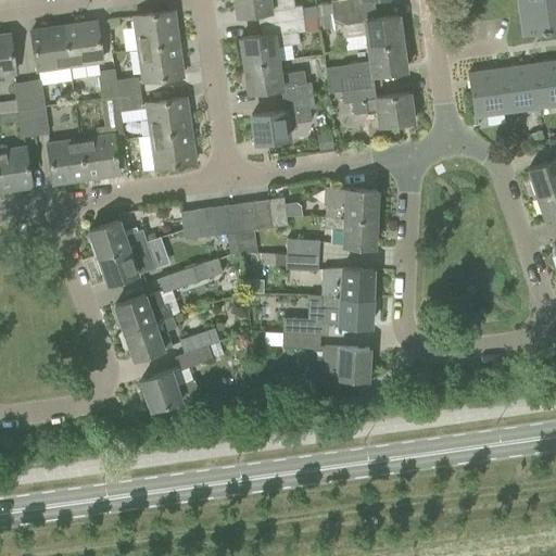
[(269,11),(272,22),(303,17),(302,4),(294,5),(292,0),(235,0),(238,16),(269,11)]
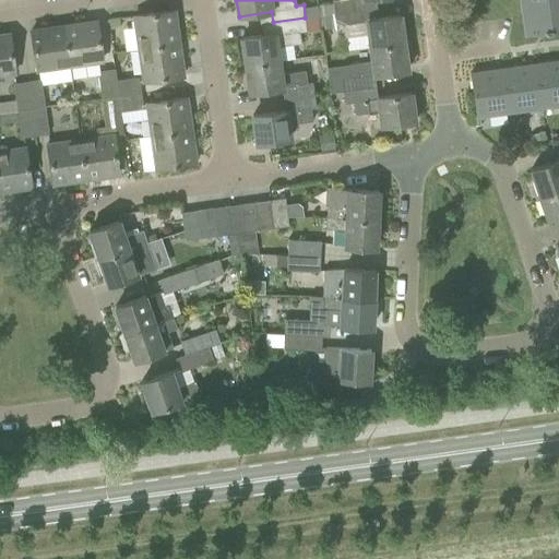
[(332,0),(333,3),(334,14),(364,10),(361,0),(332,0)]
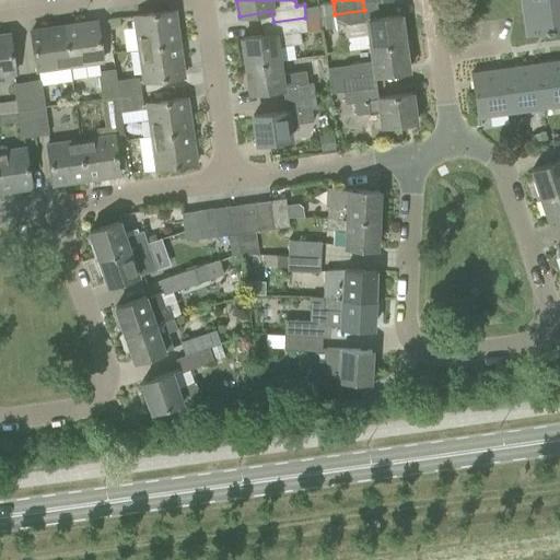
[(559,0),(521,0),(526,33),(552,30),(552,27),(559,26),(559,0)]
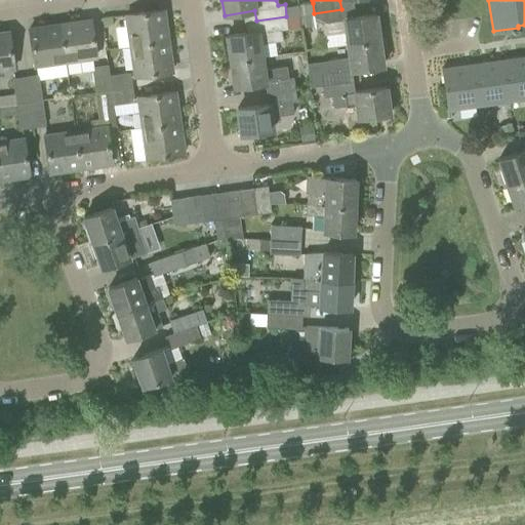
[(131,46),(168,40),(163,9),(126,14),(131,46)]
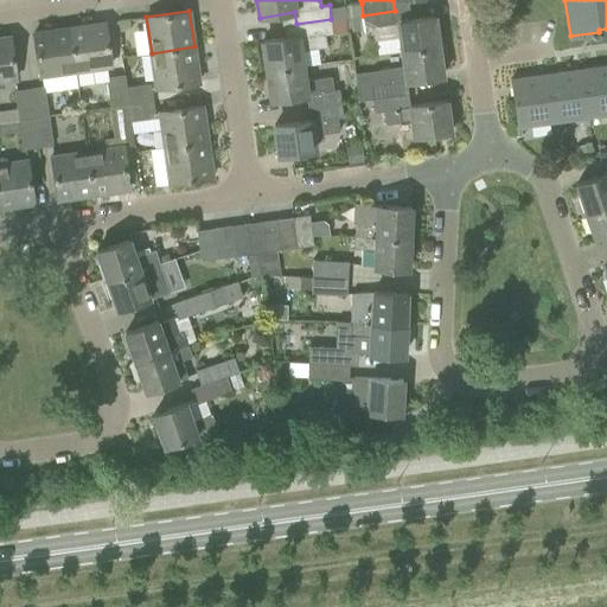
[(400,37),(402,52),(439,46),(434,17),(397,21),(395,11),(363,16),(364,29),(371,27),(374,40),(400,37)]
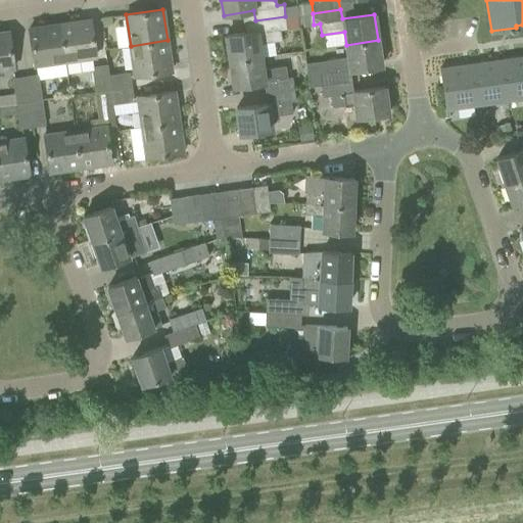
[(226,35),(230,61),(262,56),(259,44),(282,40),(280,29),(287,29),(285,16),(255,20),(256,30),(226,35)]
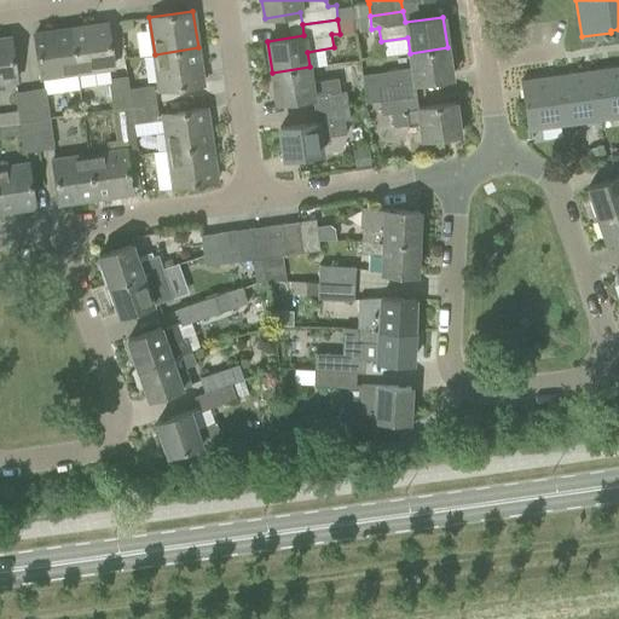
[(77,73),(80,71),(114,67),(108,23),(71,29),(77,73)]
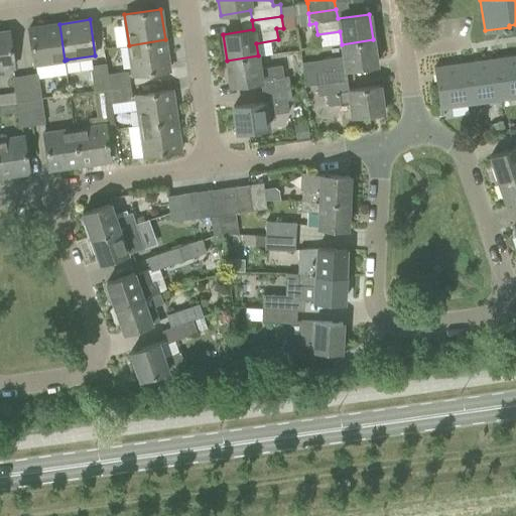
[(65,60),(59,24),(29,28),(34,65),(65,60)]
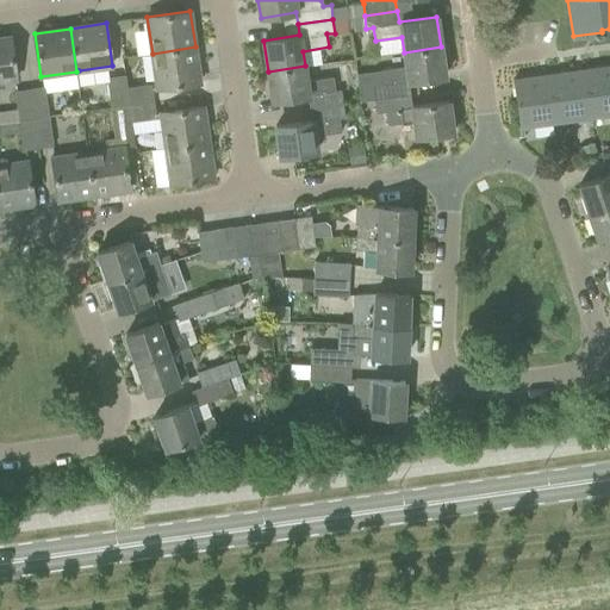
[(0,38),(0,81),(17,79),(11,37),(0,38)]
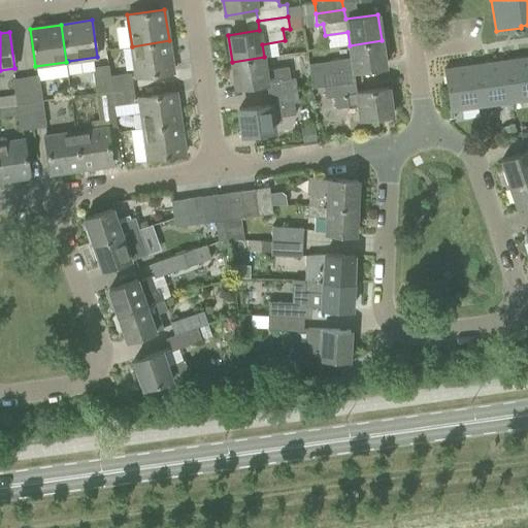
[(169,40),(132,46),(136,77),(173,71),(169,40)]
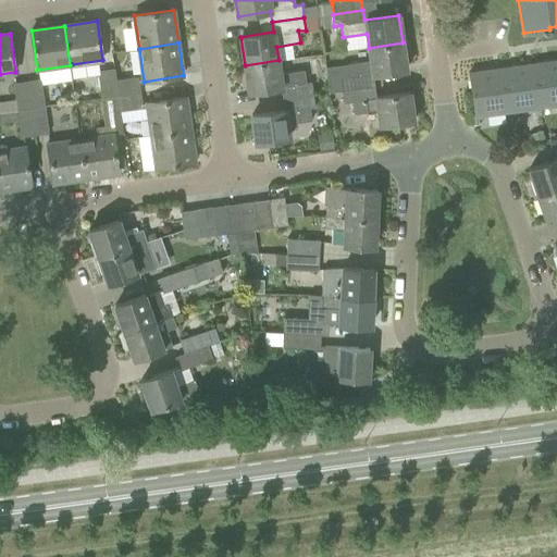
[(339,77),(342,91),(374,86),(373,75),(407,70),(403,42),(369,48),(371,61),(342,65),(344,76),(339,77)]
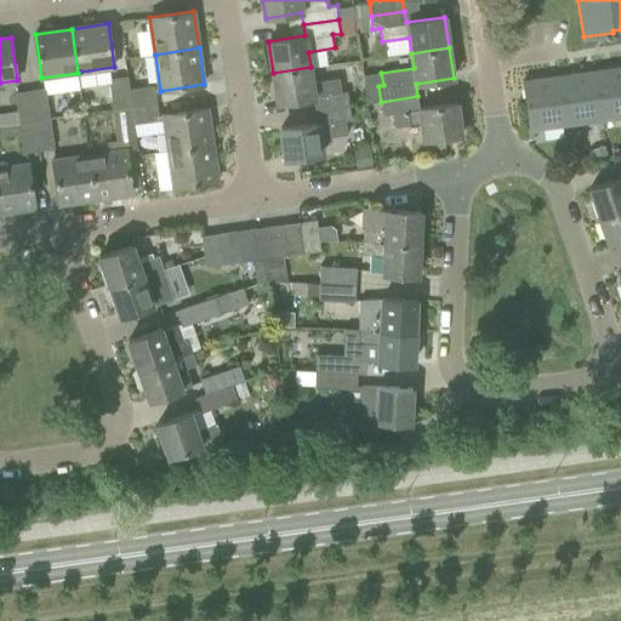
[(273,73),(277,103),(313,98),(315,110),(349,106),(347,91),(341,92),(340,78),(313,81),(311,67),(273,73)]
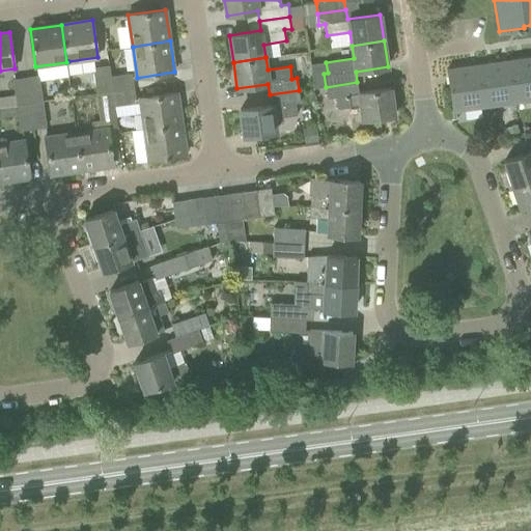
[(530,57),(509,61),(515,102),(530,100),(530,57)]
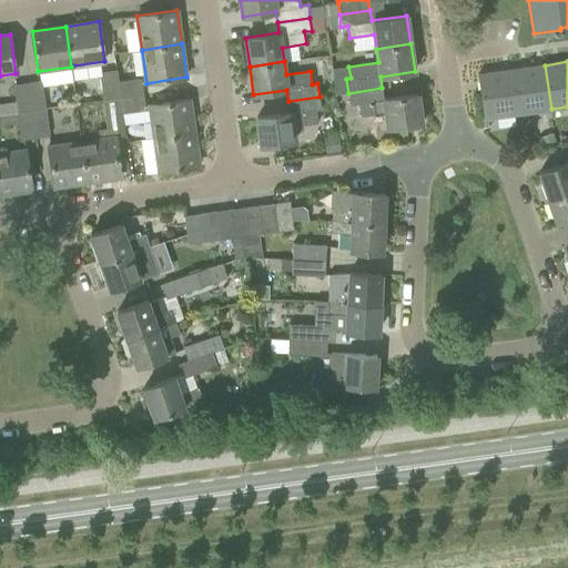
[(511,70),(518,114),(551,109),(545,66),(511,70)]
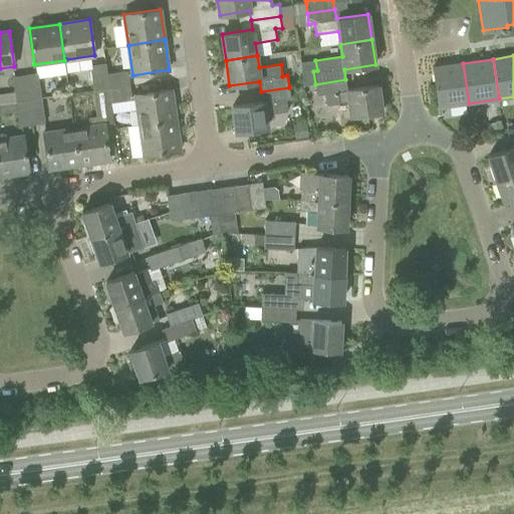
[(106,63),(91,65),(90,65),(94,90),(109,88),(107,73),(106,63)]
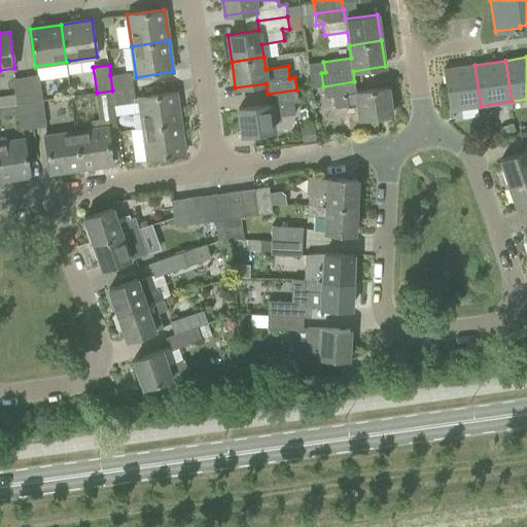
[(481,106),(475,65),(444,69),(449,110),(481,106)]
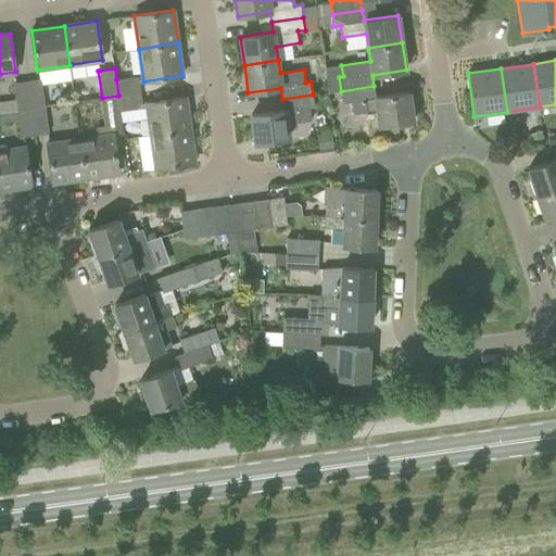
[(138,76),(116,79),(118,96),(140,93),(138,76)]
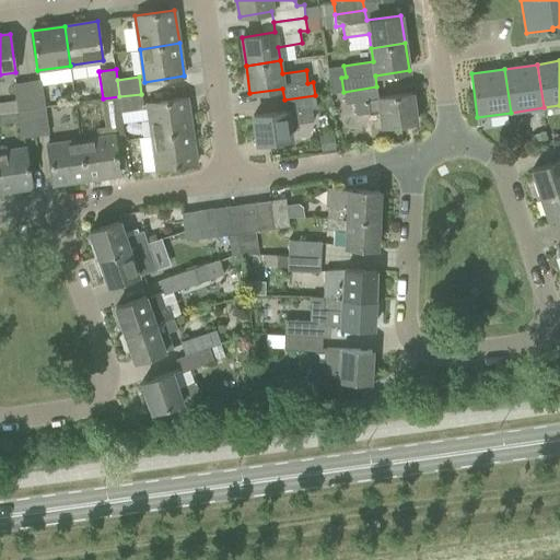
[(27,81),(32,108),(46,107),(42,79),(27,81)]
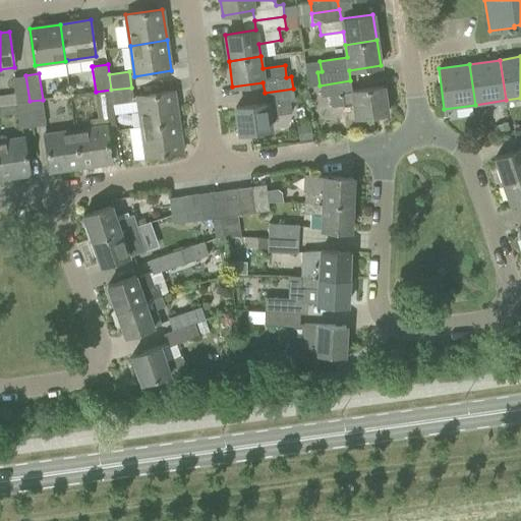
[(16,103),(30,101),(25,75),(12,77),(15,93),(16,103)]
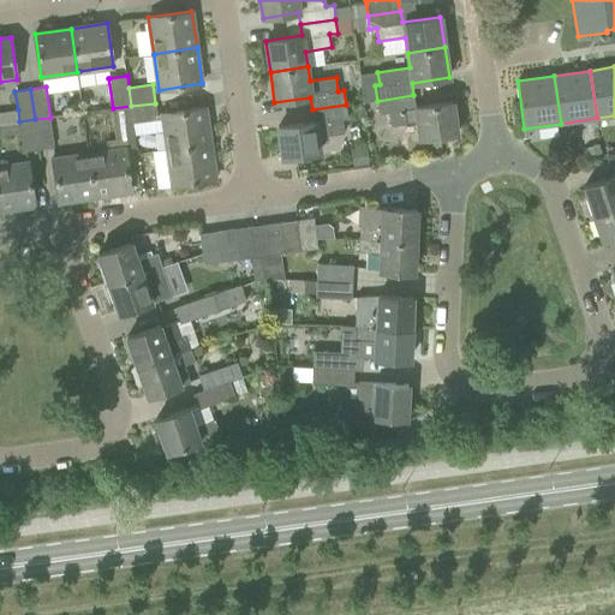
[(416,107),(413,95),(377,101),(380,114),(390,112),(392,126),(417,123),(419,138),(457,133),(453,102),(416,107)]
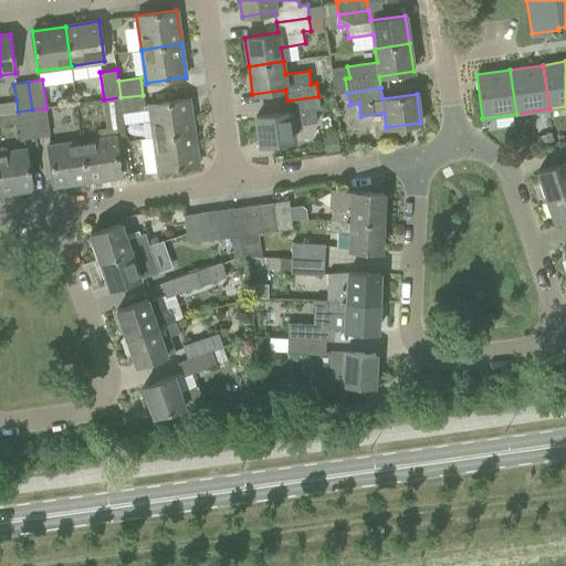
[(152,121),(154,137),(194,132),(189,98),(149,105),(145,105),(143,95),(121,97),(124,124),(152,121)]
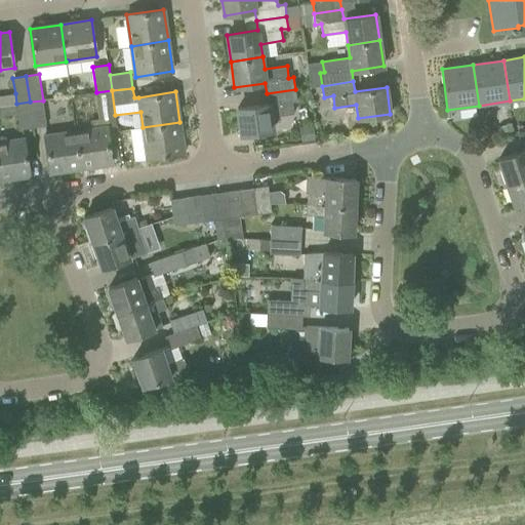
[(295,89),(267,93),(268,105),(237,109),(241,134),(273,130),(271,118),(294,115),(291,102),(297,101),(295,89)]
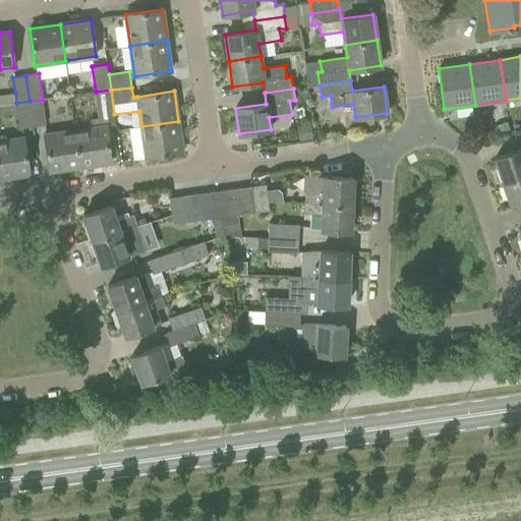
[(114,114),(111,90),(96,92),(99,118),(114,116),(114,114)]
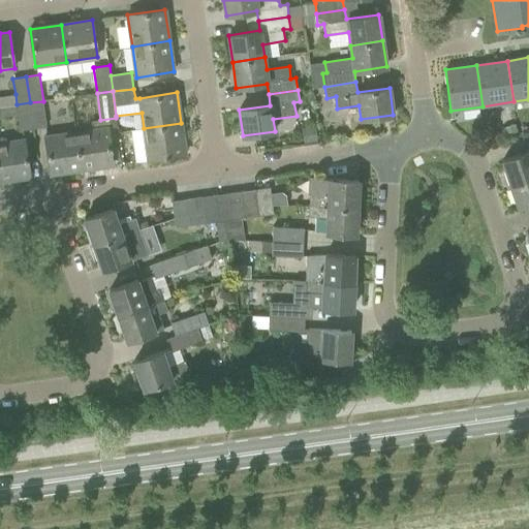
[(47,126),(43,101),(30,102),(34,128),(47,126)]
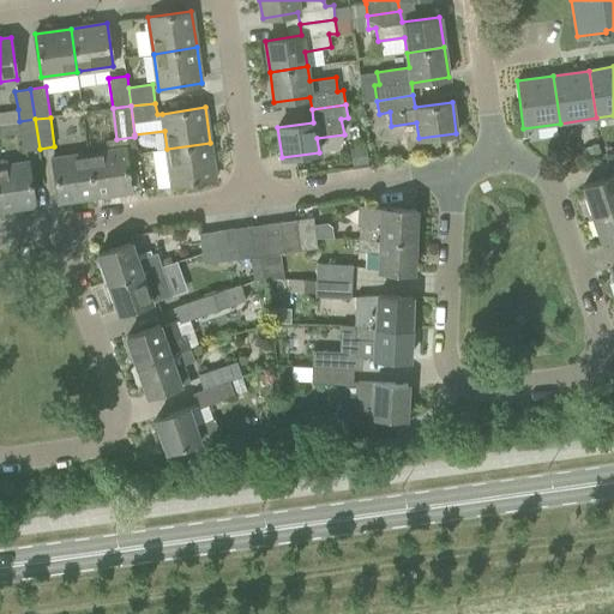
[(23,151),(40,149),(35,119),(19,121),(23,151)]
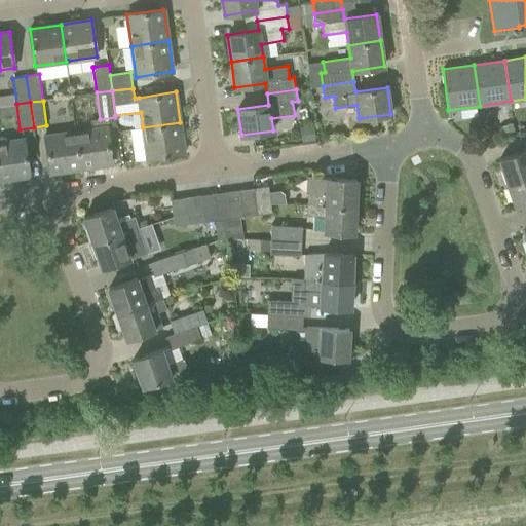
[(184,153),(180,122),(143,127),(147,158),(184,153)]
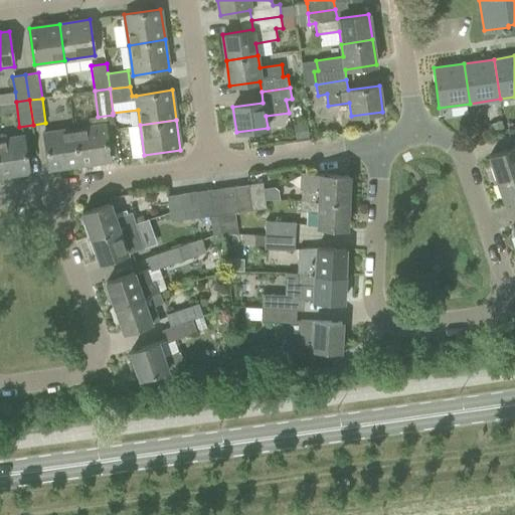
[(489,125),(493,134),(504,130),(501,121),(489,125)]
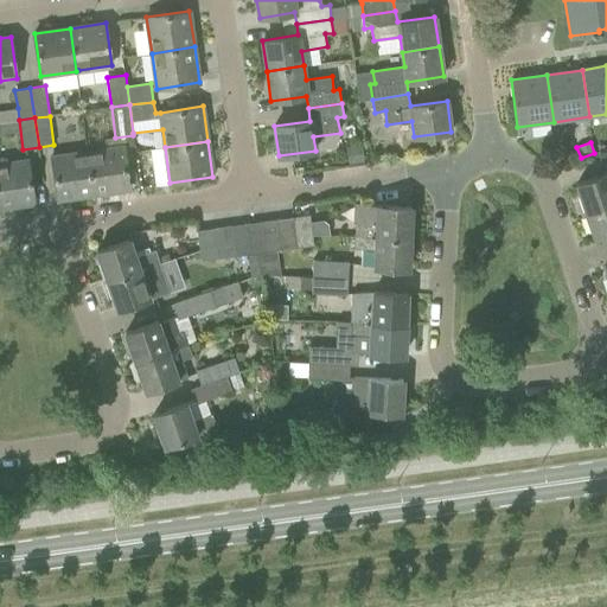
[(123,146),(88,152),(94,195),(129,189),(123,146)]
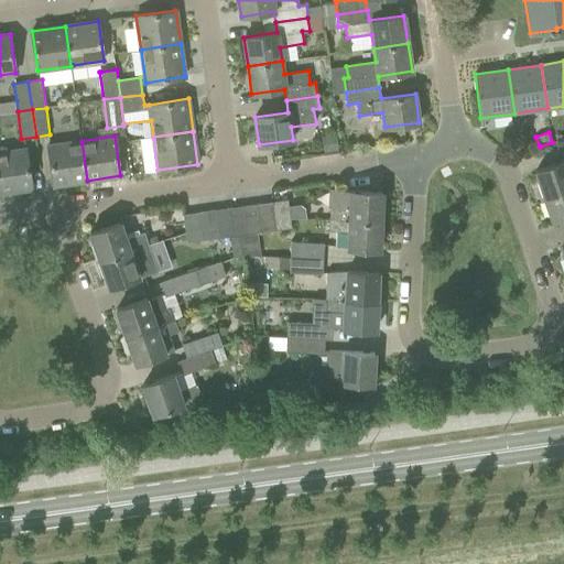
[(329,137),(331,150),(338,149),(336,136),(329,137)]
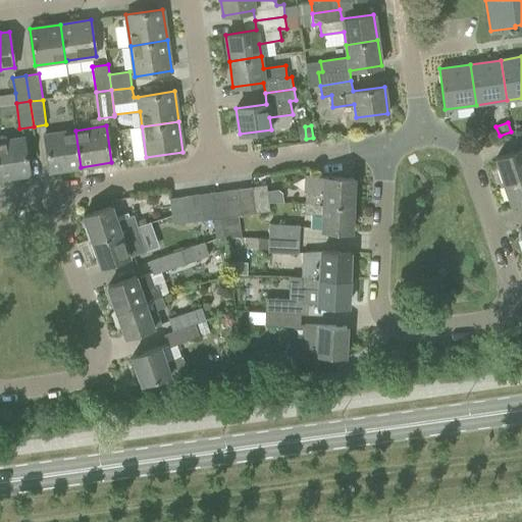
[(44,135),(50,171),(81,167),(75,131),(44,135)]
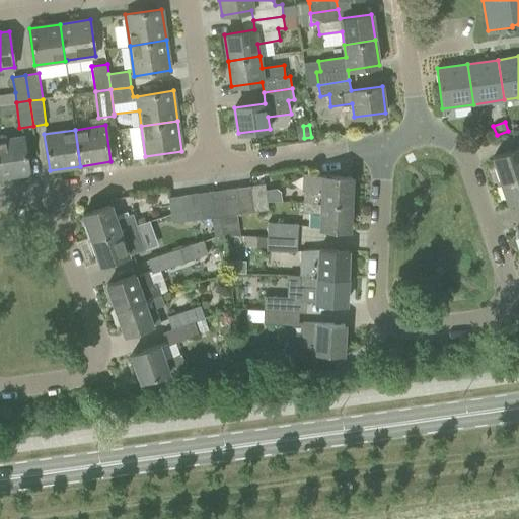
[(0,176),(29,173),(23,137),(0,140),(0,176)]
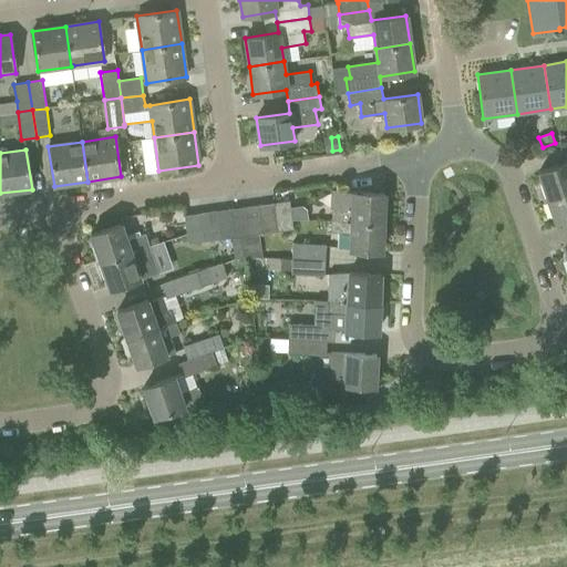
[(547,196),(548,199),(566,192),(566,161),(538,172),(543,183),(540,184),(545,197),(547,196)]
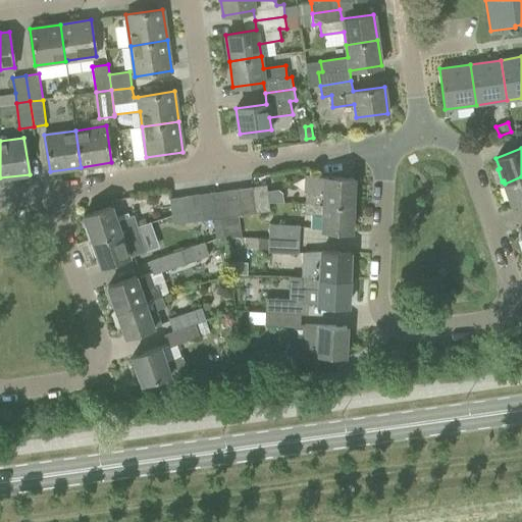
[(356,189),(353,189),(354,177),(306,175),(305,192),(306,192),(305,202),(353,205),(353,202),(355,202),(356,189)]
